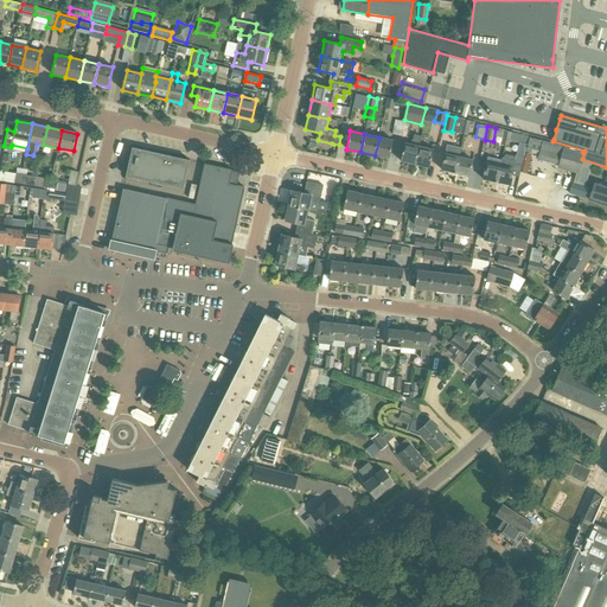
[(414,164),(419,146),(421,136),(415,135),(413,145),(404,142),(401,161),(414,164)]
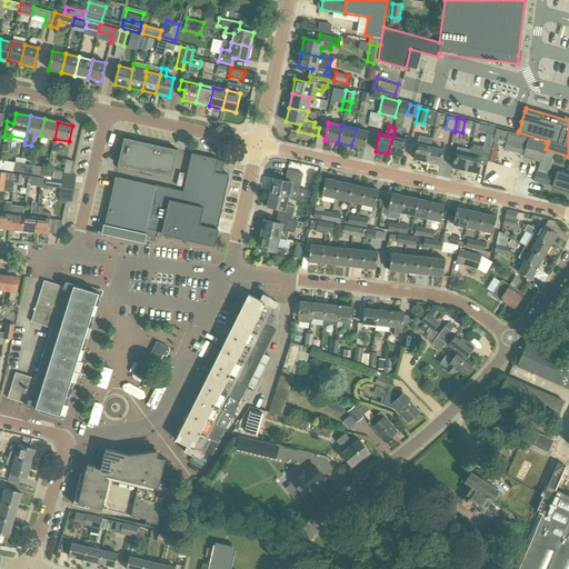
[(356,129),(351,146),(365,149),(368,131),(356,129)]
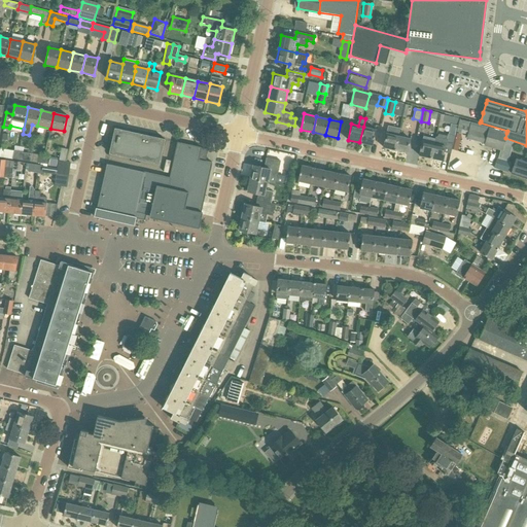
[(468,125),(465,137),(481,141),(485,129),(468,125)]
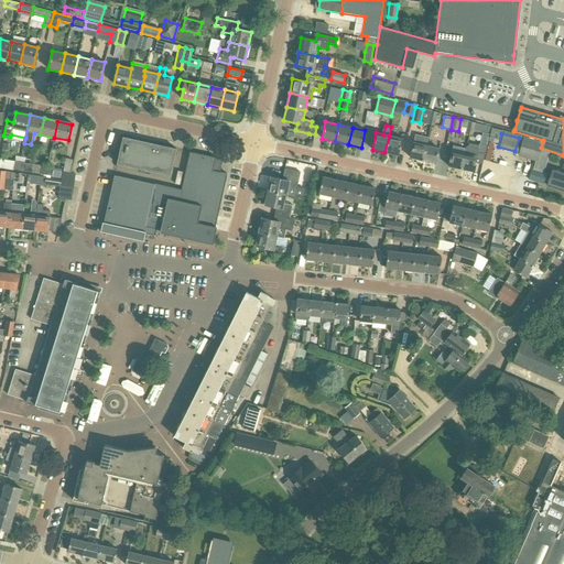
[(410,158),(423,161),(426,147),(427,138),(415,134),(410,158)]
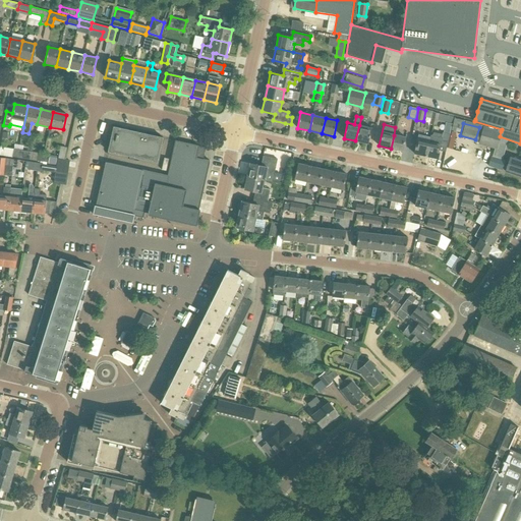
[(359,125),(355,140),(368,143),(371,128),(359,125)]
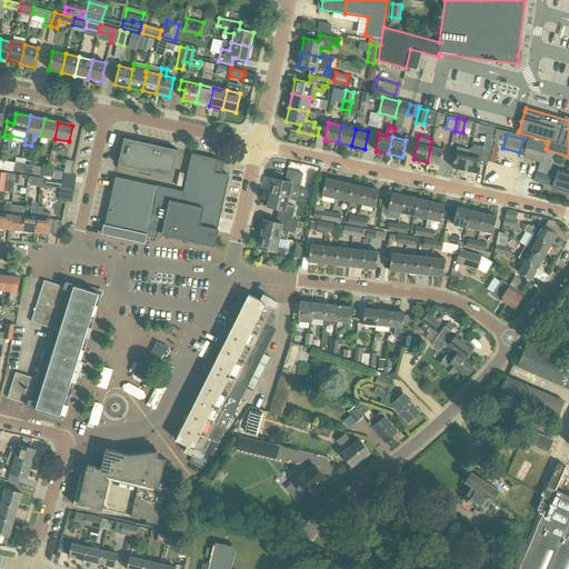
[(523,157),(542,162),(546,149),(547,143),(528,138),(523,157)]
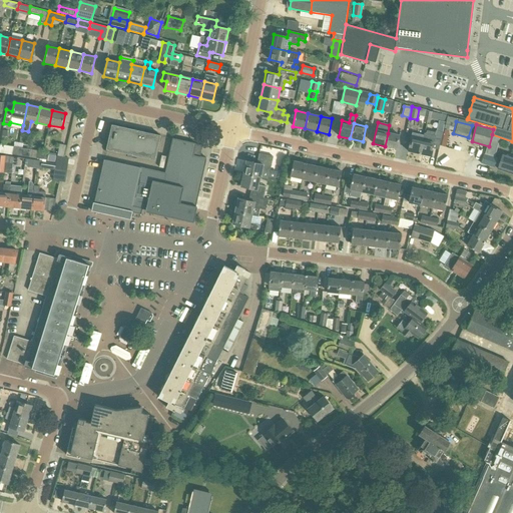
[(107,149),(155,160),(160,136),(112,125),(107,149)]
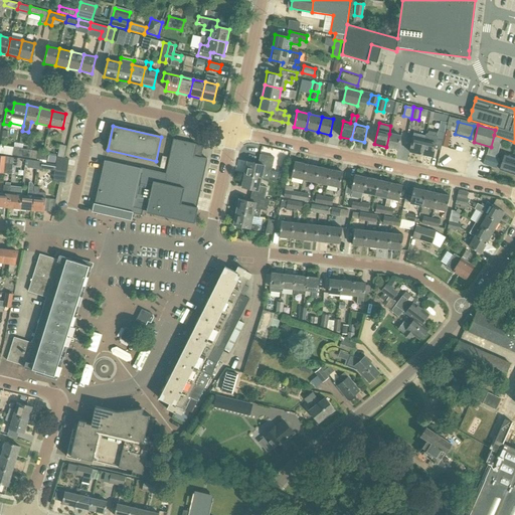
[(425,135),(421,154),(433,157),(435,149),(440,150),(444,133),(438,131),(437,136),(425,134),(425,135)]
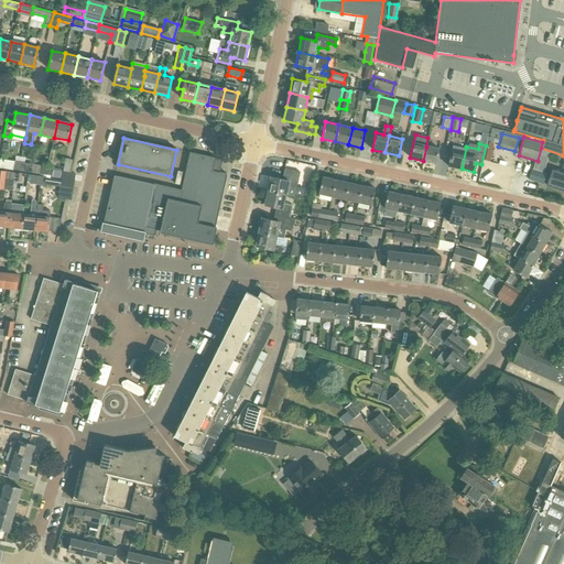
[(448,166),(462,169),(466,148),(453,145),(448,166)]
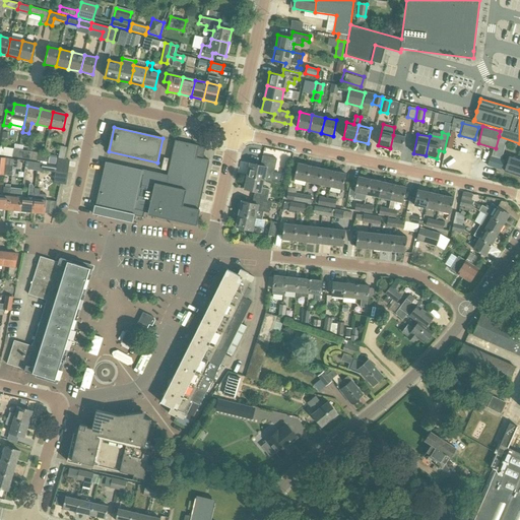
[(393,135),(390,148),(401,150),(404,137),(393,135)]
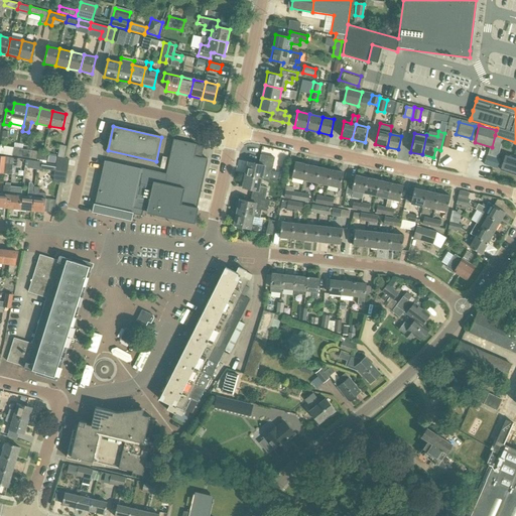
[(199,209),(198,208),(208,159),(195,156),(198,144),(173,139),(166,174),(105,160),(95,204),(94,204),(92,212),(94,213),(131,221),(133,214),(142,216),(143,211),(147,212),(146,213),(195,224),(199,209)]
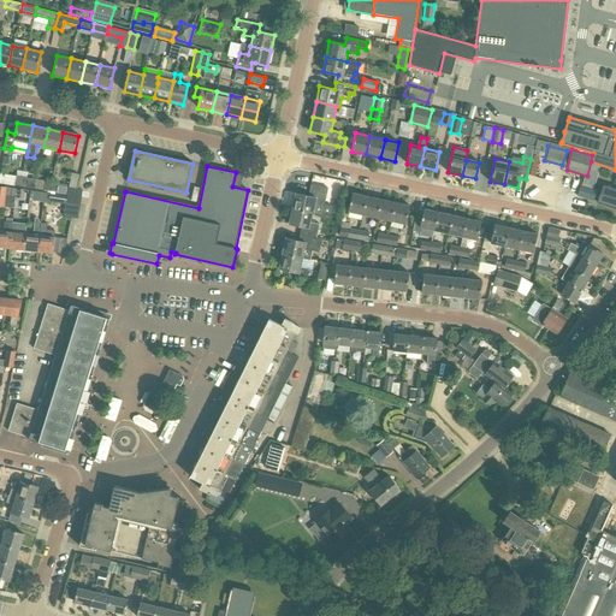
[(0,170),(0,178),(12,182),(15,172),(0,170)]
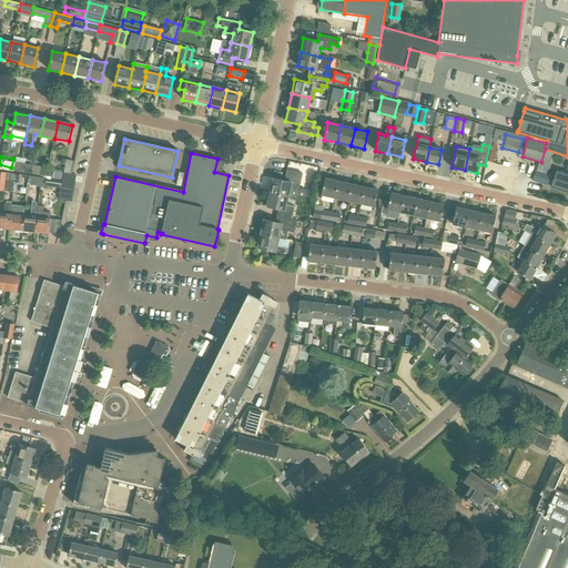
[(215,171),(222,172),(224,161),(217,160),(215,171)]
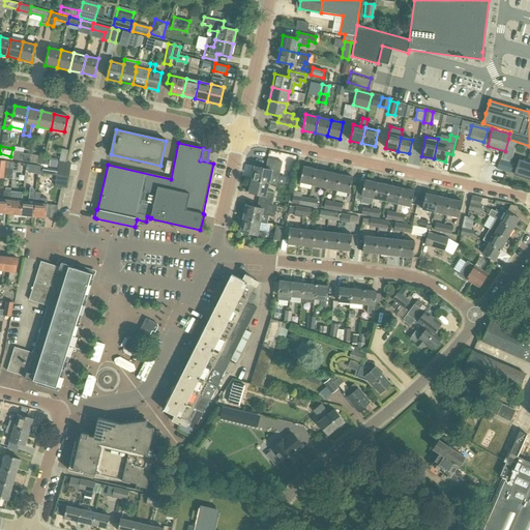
[(60,163),(66,164),(69,151),(63,150),(60,163)]
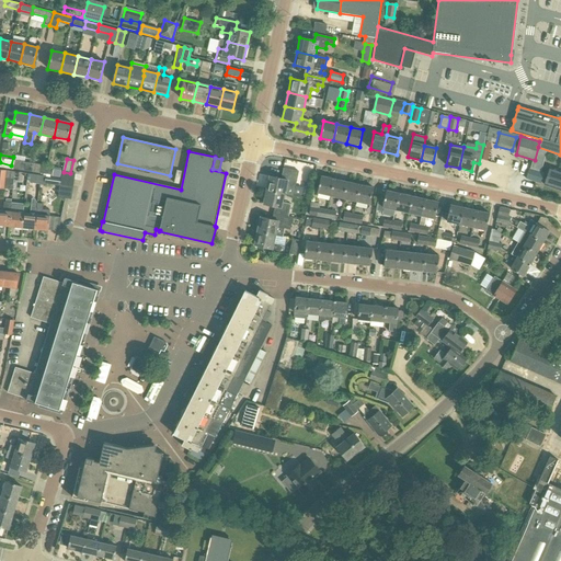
[(19,170),(33,172),(34,164),(20,162),(19,170)]
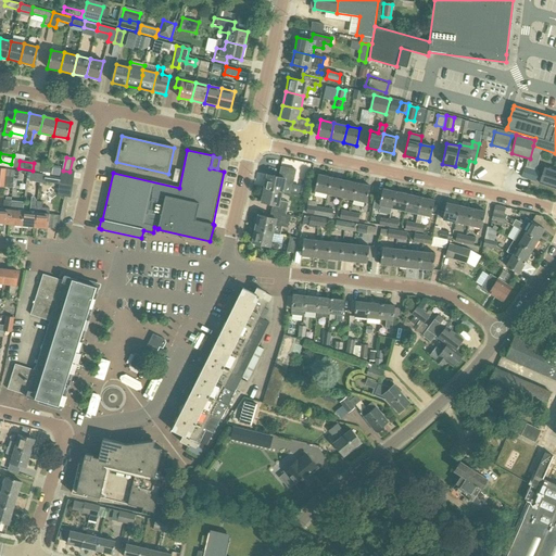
[(264,188),(281,192),(290,194),(295,169),(281,166),(279,174),(281,174),(280,177),(267,175),(264,188)]
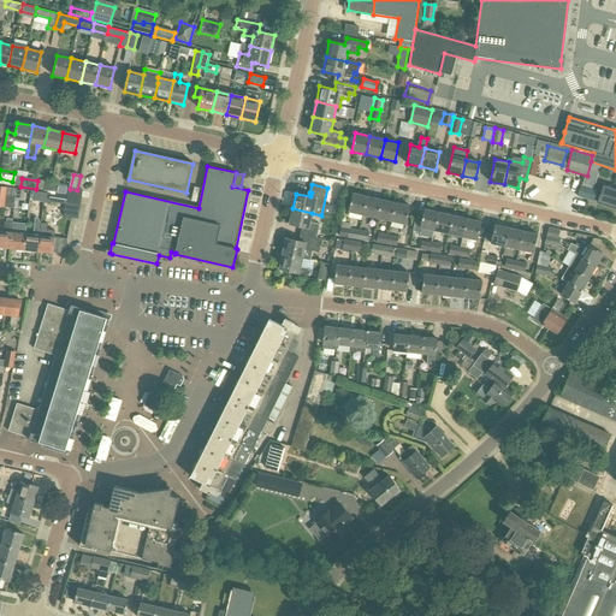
[(578,196),(587,200),(586,205),(592,206),(593,202),(598,189),(581,184),(578,196)]
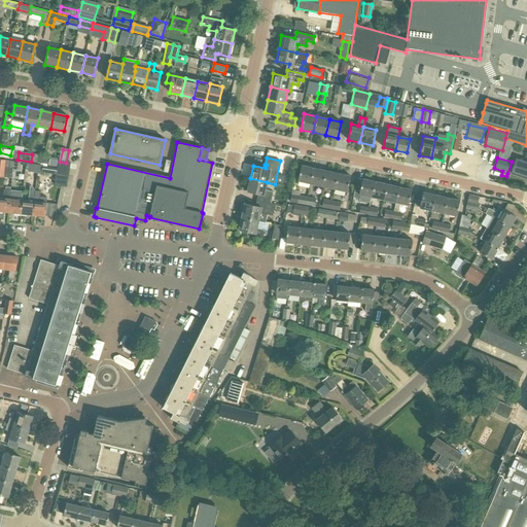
[(512,174),(526,178),(526,161),(517,157),(512,174)]
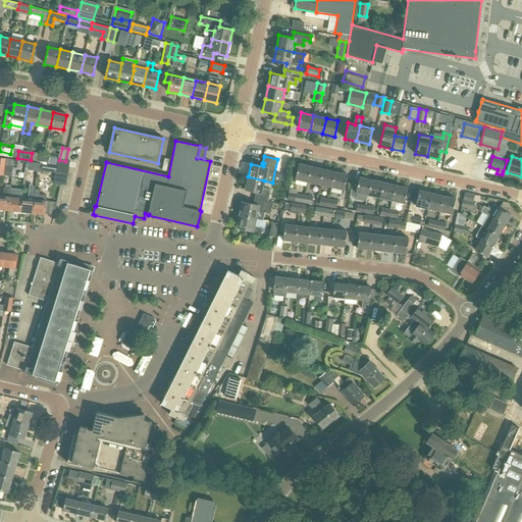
[(8,167),(13,167),(14,160),(9,159),(5,158),(4,166),(8,167)]
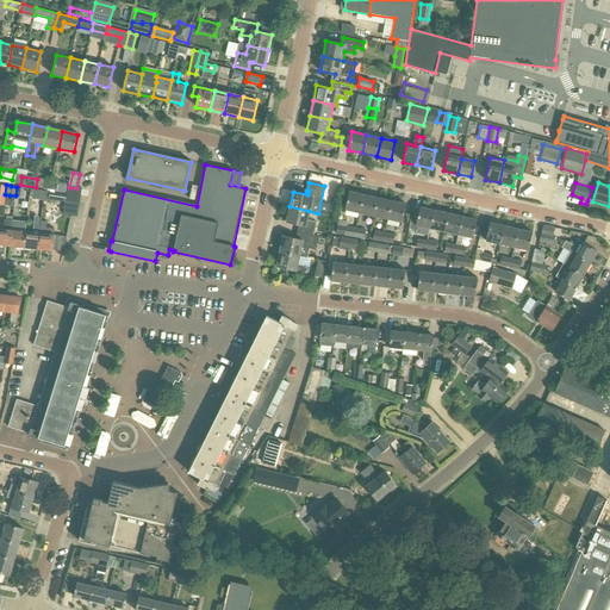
[(43,200),(45,191),(33,190),(32,199),(43,200)]
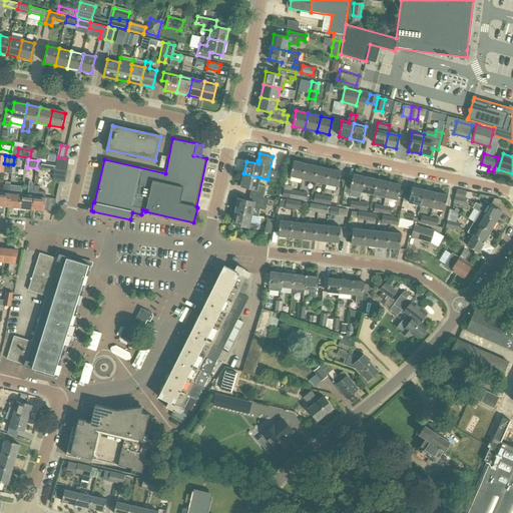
[(49,166),(55,167),(55,163),(38,160),(36,168),(41,169),(41,167),(49,168),(49,166)]
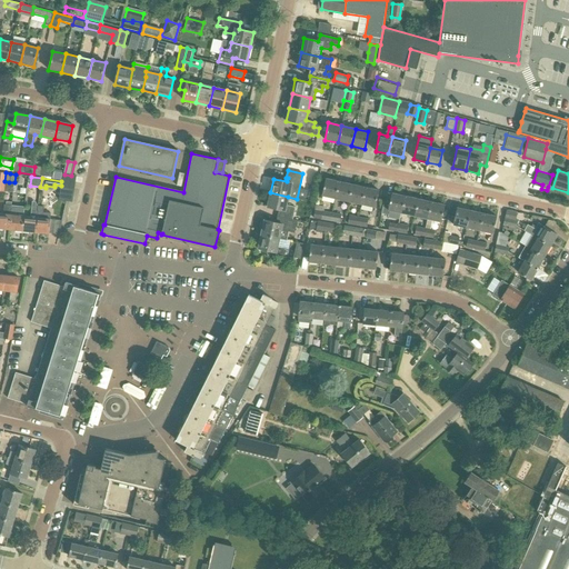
[(322,196),(335,199),(339,181),(326,179),(322,196)]
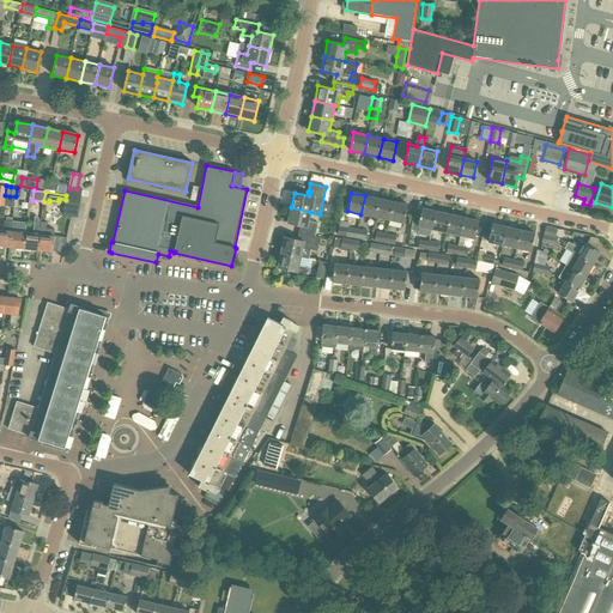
[(360,214),(375,217),(380,199),(365,195),(360,214)]
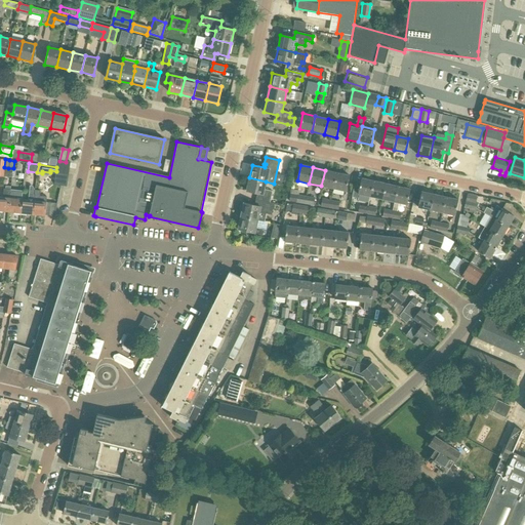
[(325,170),(321,186),(333,189),(337,173),(325,170)]
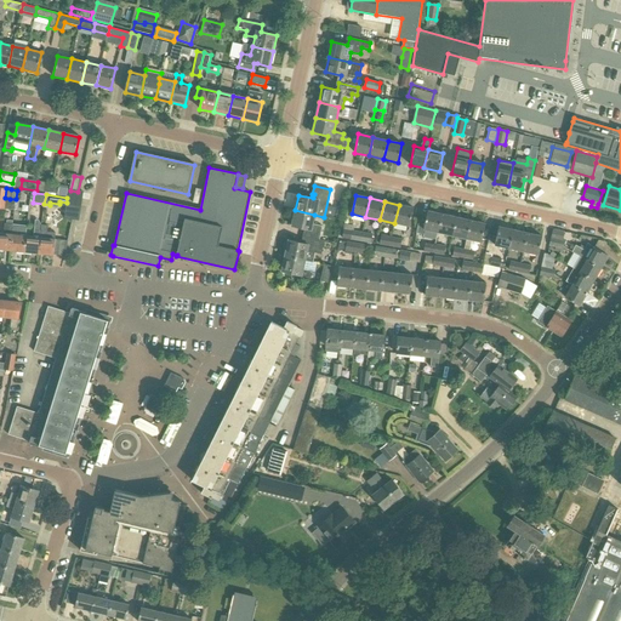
[(399,205),(394,223),(409,226),(414,208),(399,205)]
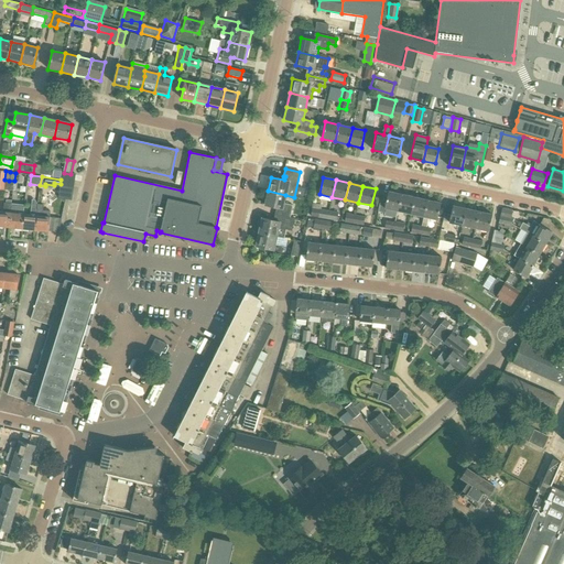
[(277,215),(294,218),(290,217),(292,205),(284,203),(285,195),(268,191),(264,205),(279,208),(277,215)]
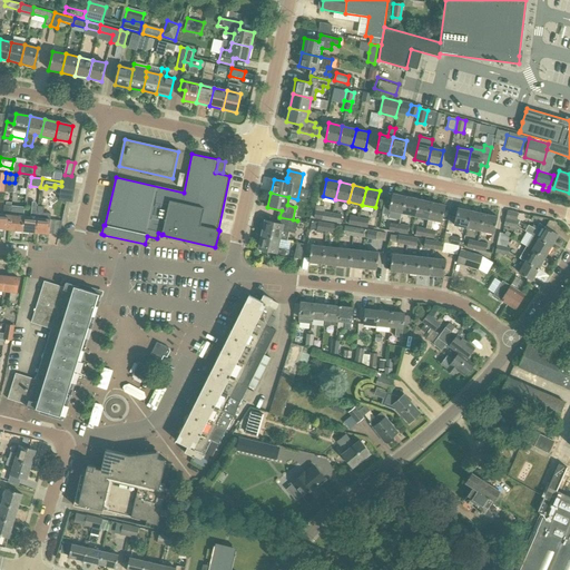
[(402,214),(405,197),(392,194),(391,203),(384,202),(382,214),(387,215),(389,210),(402,214)]
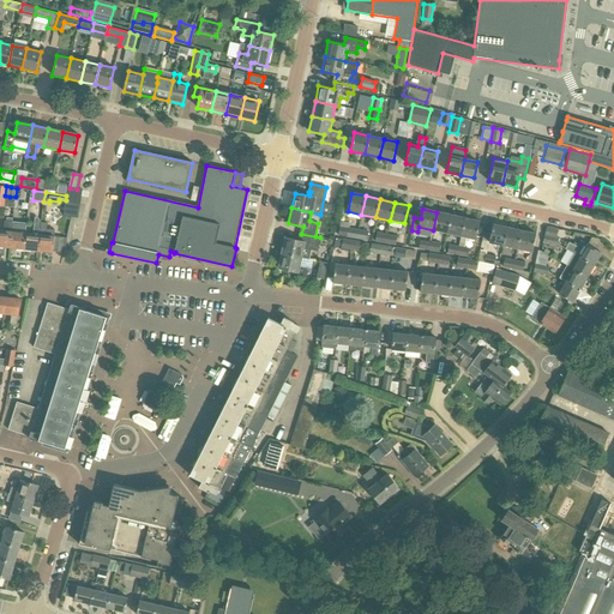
[(451,215),(437,212),(433,230),(447,233),(451,215)]
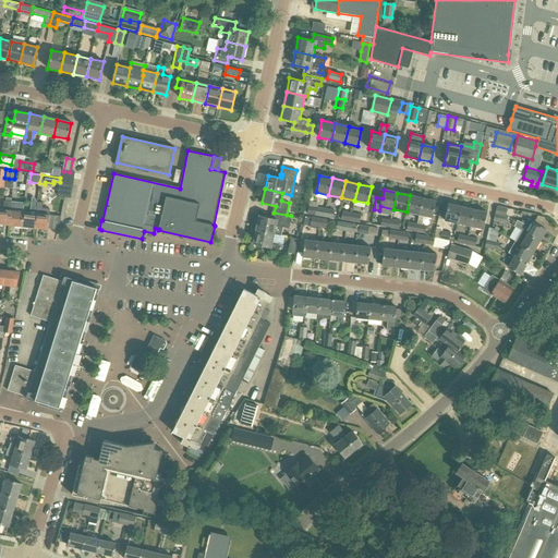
[(410,195),(407,211),(419,215),(422,198),(410,195)]
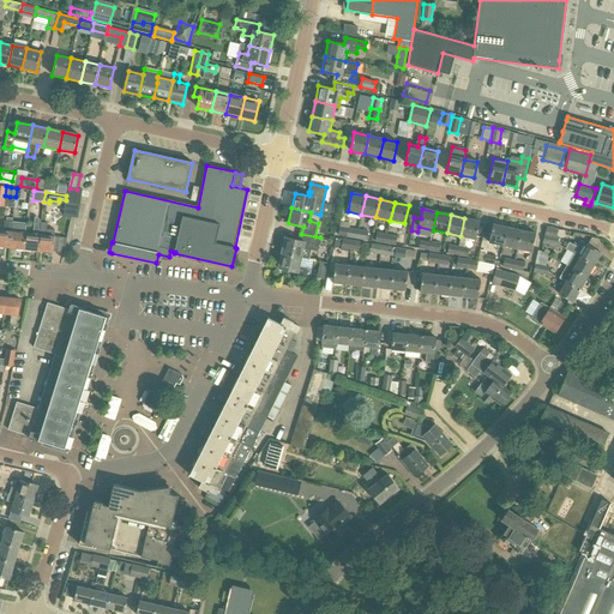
[(464,218),(461,236),(476,240),(480,221),(464,218)]
